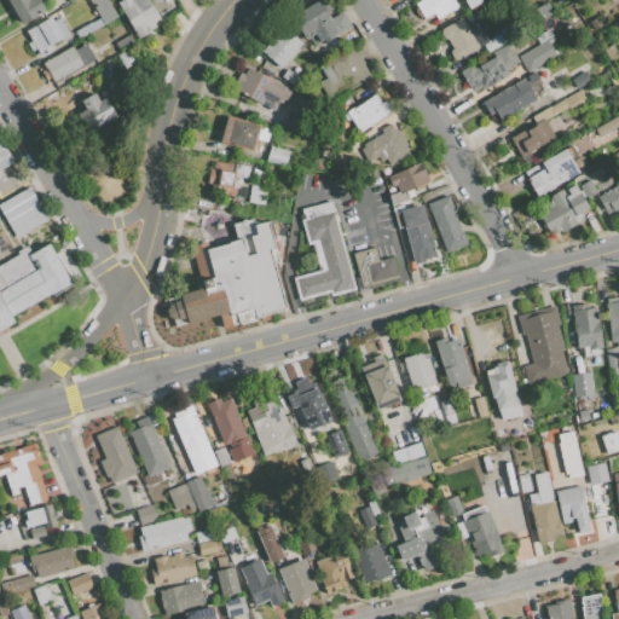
[(6,0),(39,0),(46,11),(22,24),(16,15),(12,16),(7,7),(10,5),(6,0)]
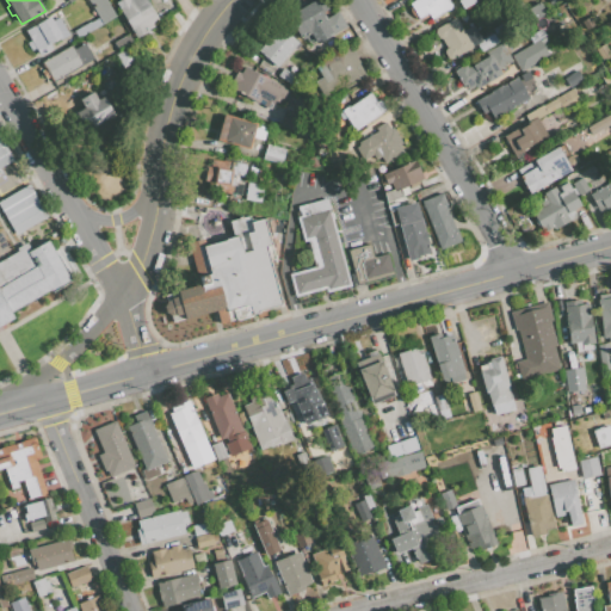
[(87,0),(105,0),(116,16),(78,38),(73,31),(90,20),(91,22),(98,18),(87,0)]
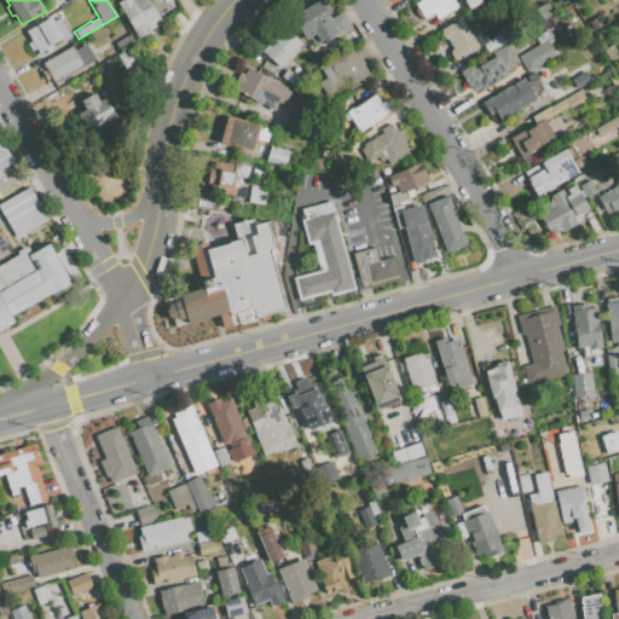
[(116,1),(117,0),(149,0),(160,19),(155,22),(157,27),(138,38),(116,1)]
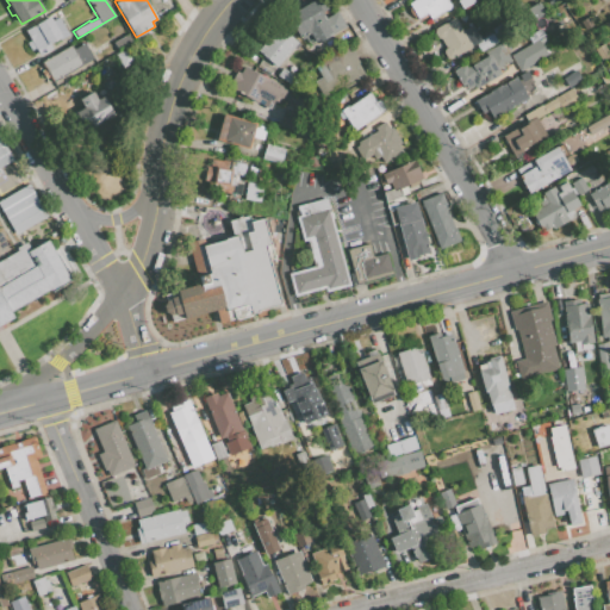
[(316,43),(346,26),(337,12),(325,19),(322,12),(327,10),(322,0),(316,0),(288,16),(302,37),(310,32),(316,43)]
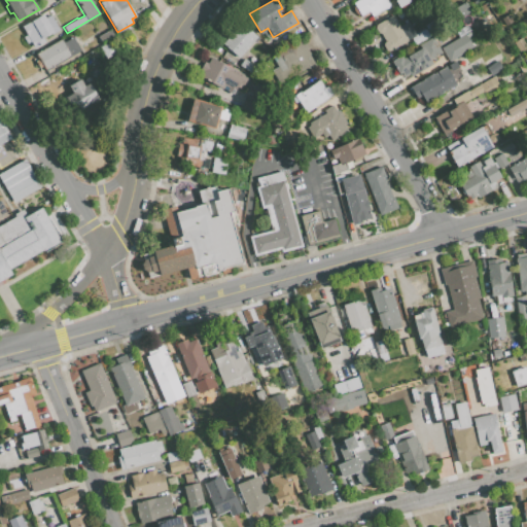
[(372,16),(385,8),(387,8),(388,7),(389,5),(388,3),(386,2),(384,0),(359,0),(353,4),(360,15),(369,11),(372,16)]
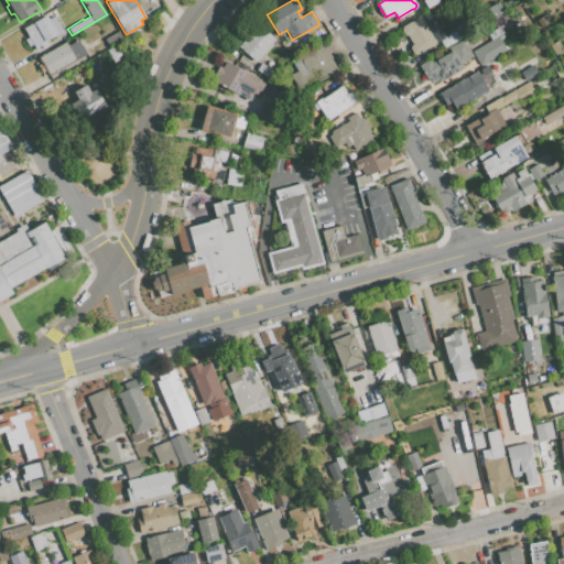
[(492,20),(503,12),(498,2),(486,9),(492,20)]
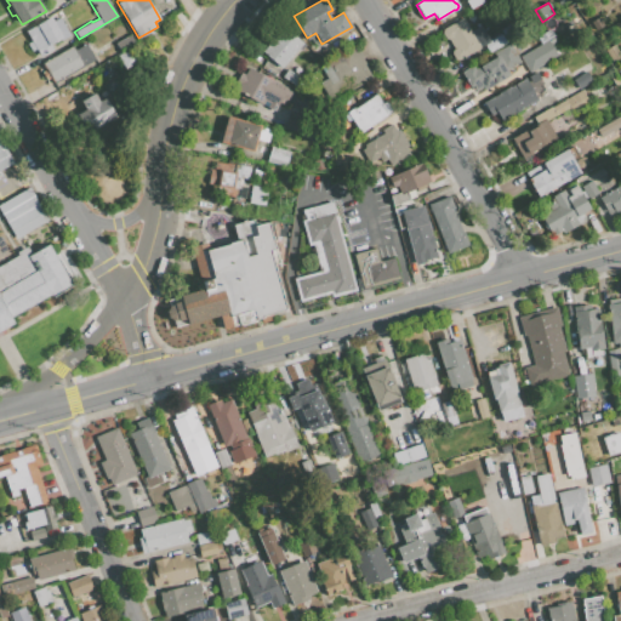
[(26,30),(50,16),(53,22),(60,17),(70,35),(62,41),(61,39),(50,45),(53,50),(41,57),(35,49),(32,51),(27,44),(32,41),(26,30)]
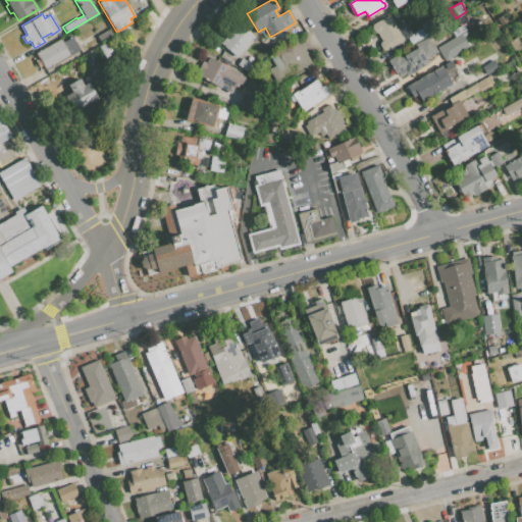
[(385,51),(399,43),(401,43),(403,41),(404,39),(403,37),(401,36),(389,15),(372,24),(371,28),(375,33),(377,34),(382,41),(380,42),(379,45),(382,50),(385,51)]
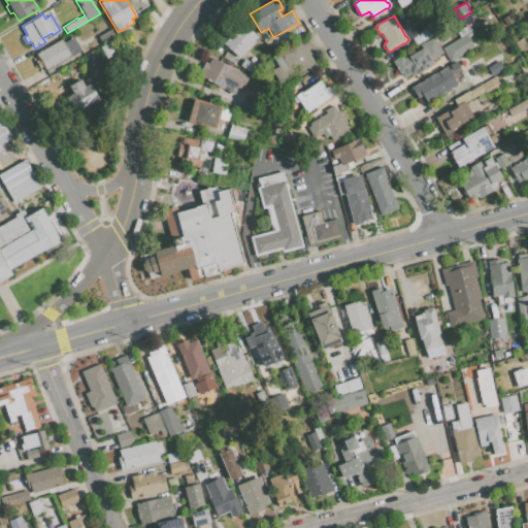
[(431,36),(439,31),(432,20),(425,25),(431,36)]
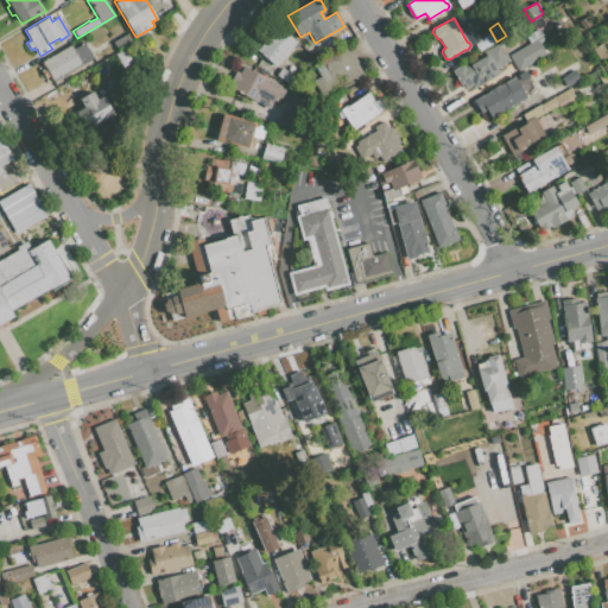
[(277,68),(297,43),(278,29),(276,32),(274,31),(257,52),(277,68)]
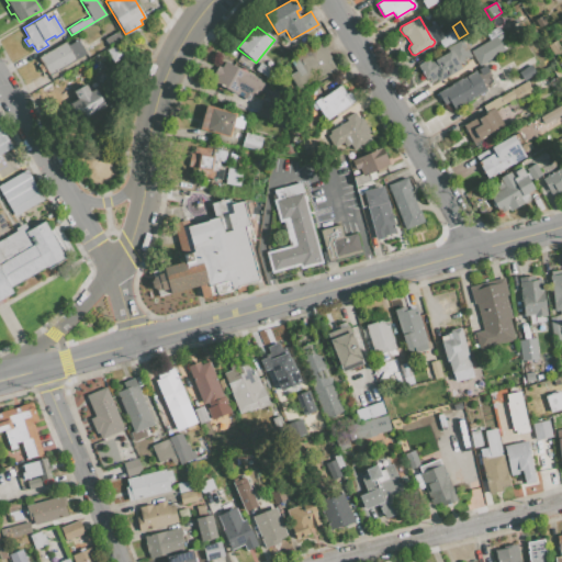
[(103,38),(119,30),(123,37),(109,46),(103,38)]
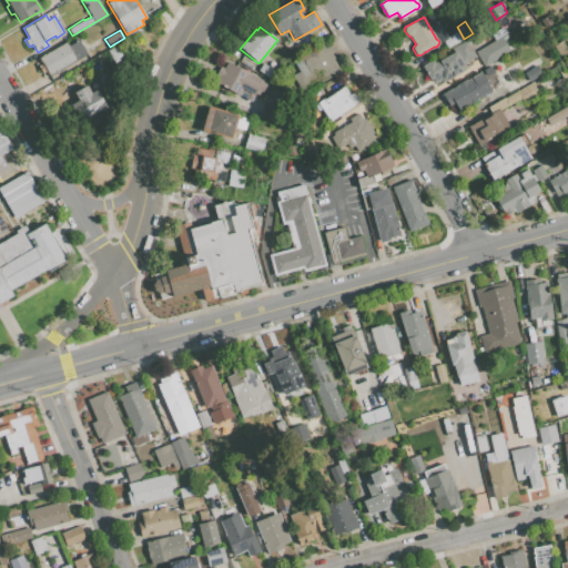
[(448,48),(463,39),(458,31),(444,40),(448,48)]
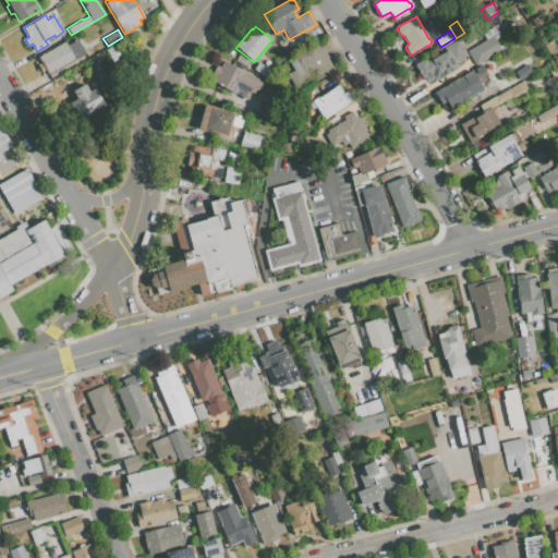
[(476,65),(500,50),(492,36),(468,51),(476,65)]
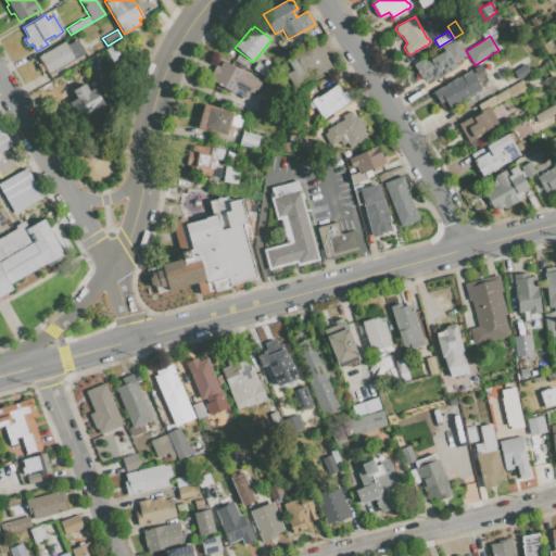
[(38,58),(65,41),(67,46),(77,39),(85,53),(48,75),(38,58)]
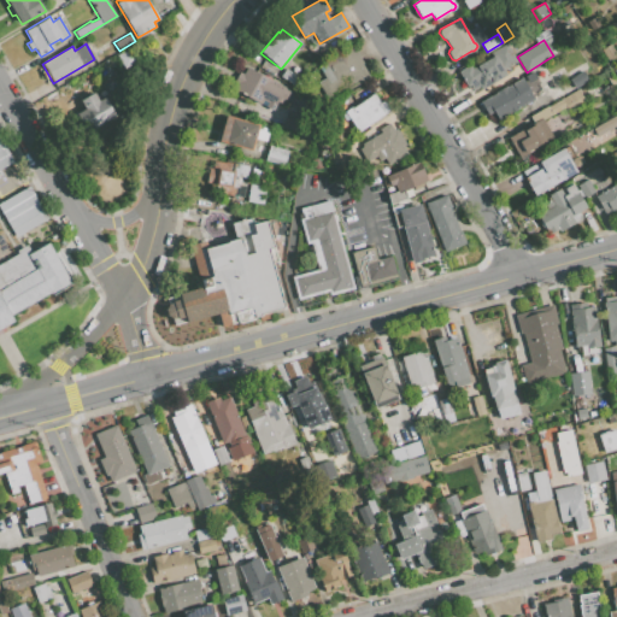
[(482,90),(506,75),(503,70),(517,62),(506,45),(492,53),(493,56),(471,69),(469,64),(458,71),(468,87),(470,86),(474,90),(480,86),(482,90)]
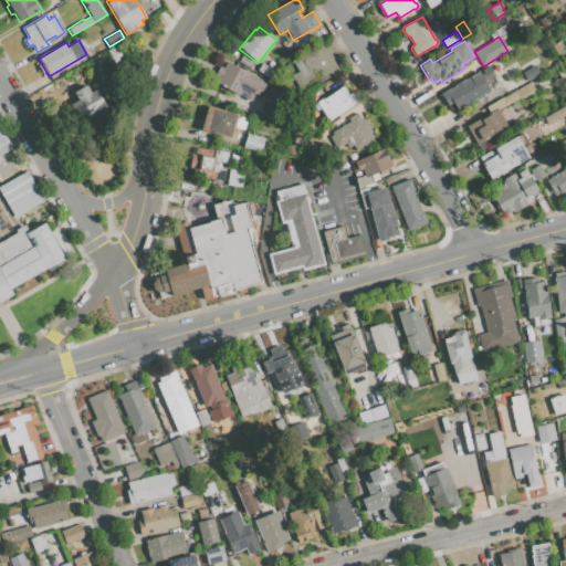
[(106,50),(119,42),(127,55),(114,63),(106,50)]
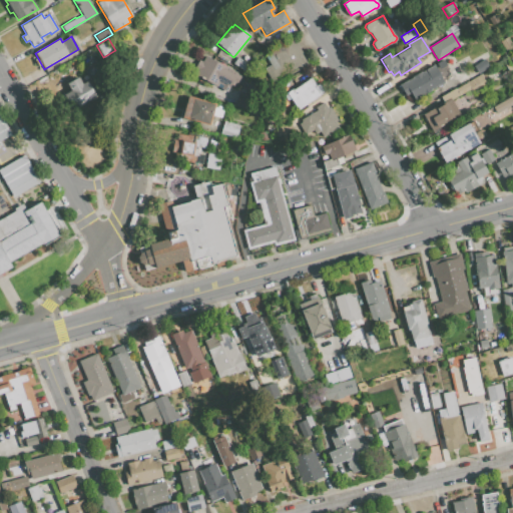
[(274,84),(307,64),(301,53),(302,53),(294,39),(265,56),(271,66),(265,69),(274,84)]
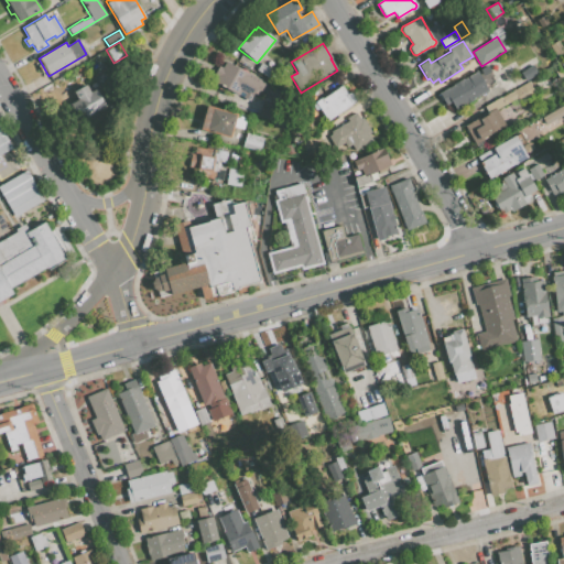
[(250,100),(255,93),(257,94),(259,90),(260,91),(264,84),(260,82),(260,80),(226,62),(223,68),(219,66),(214,75),(217,77),(215,83),(239,95),(240,91),(245,94),(242,97),(250,100)]
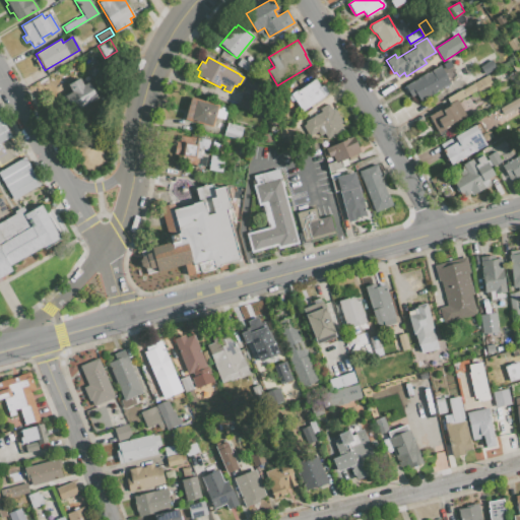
[(446,70),(452,66),(449,60),(443,64),(446,70)]
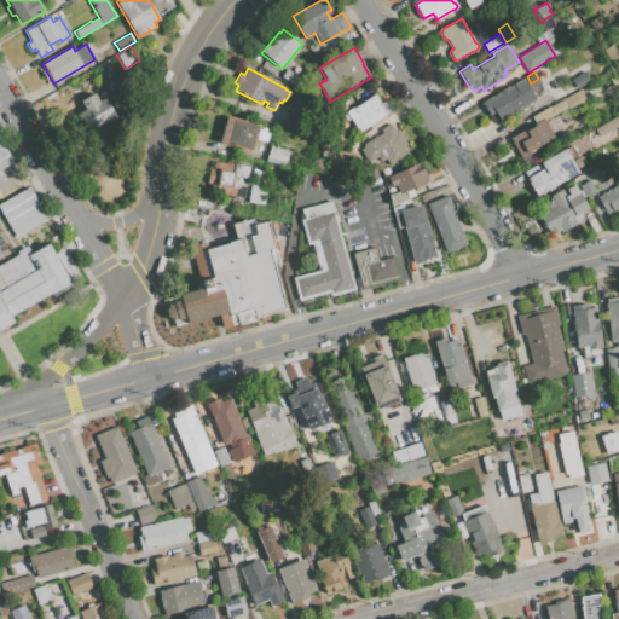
[(577,88),(589,80),(584,71),(572,80),(577,88)]
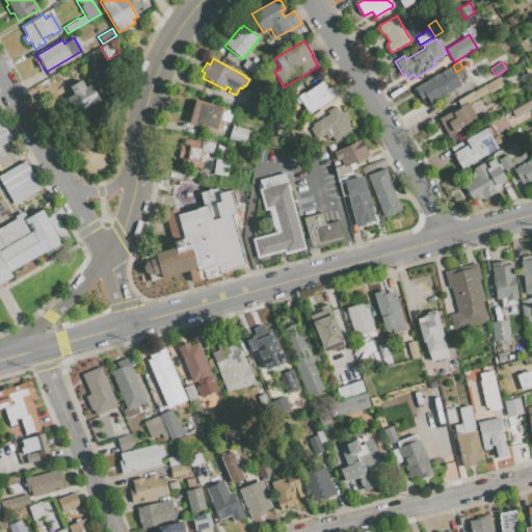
[(430,103),(460,85),(450,68),(441,73),(437,75),(436,74),(427,80),(428,80),(423,83),(414,88),(420,99),(426,96),(430,103)]
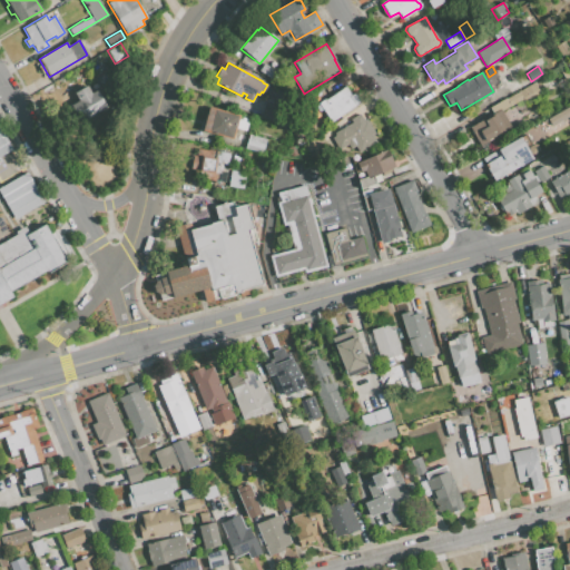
[(509,95),(522,87),(513,72),(500,80),(509,95)]
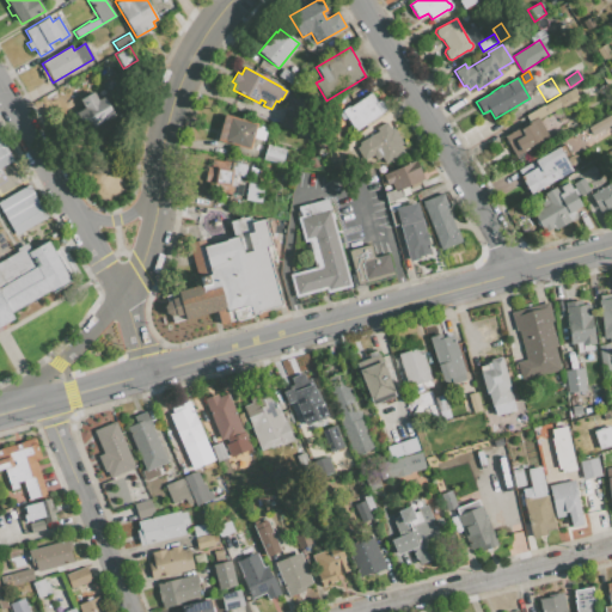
[(573,90),(580,103),(564,111),(561,106),(557,99),(573,90)]
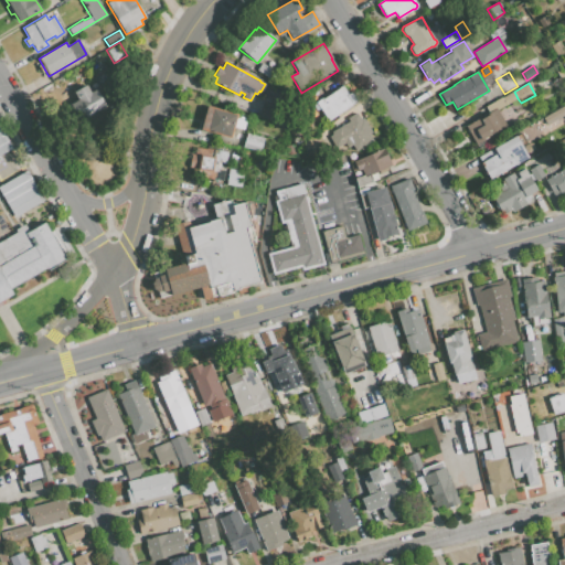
[(70,105),(77,99),(73,92),(86,84),(91,92),(96,89),(97,92),(100,89),(108,102),(105,104),(106,107),(80,123),(70,105)]
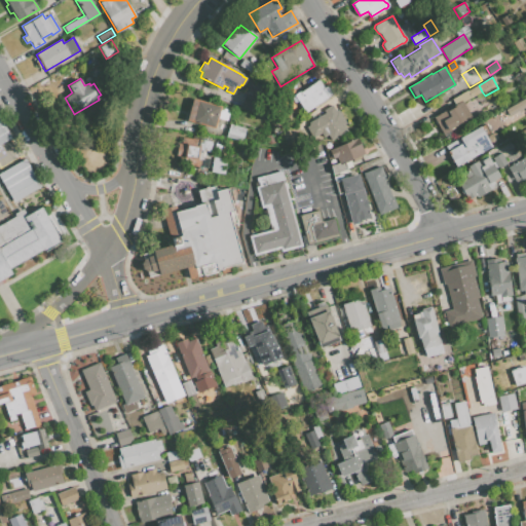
[(306,113),(333,95),(327,86),(325,88),(318,80),(300,92),(300,91),(294,96),(306,113)]
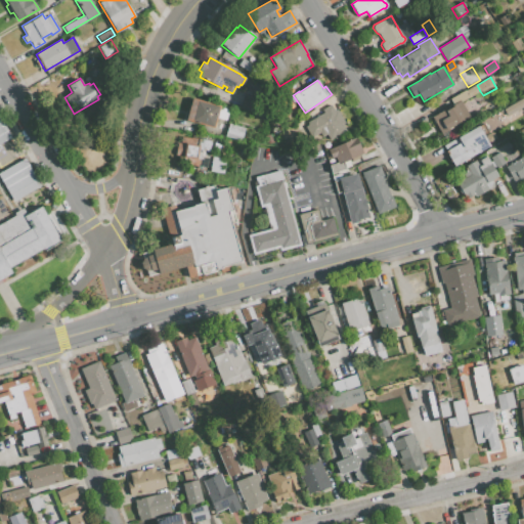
[(480,91),(477,85),(465,91),(465,90),(450,98),(453,103),(454,103),(455,104),(480,91)]
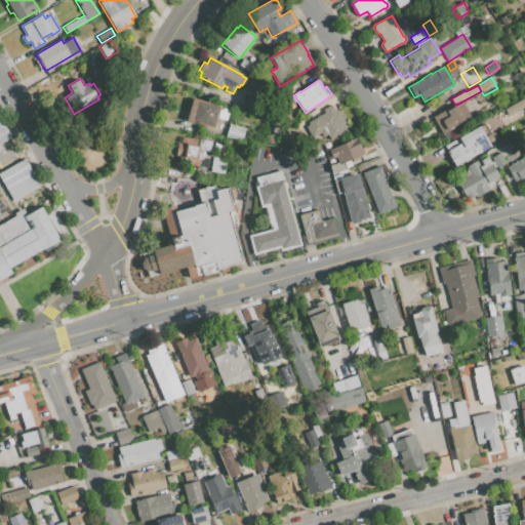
[(263,116),(268,102),(245,93),(240,108),(263,116)]
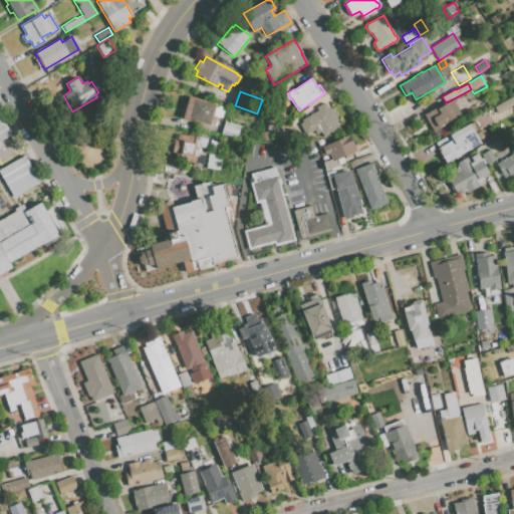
[(497,113),(513,104),(513,105),(513,94),(493,106),(497,113)]
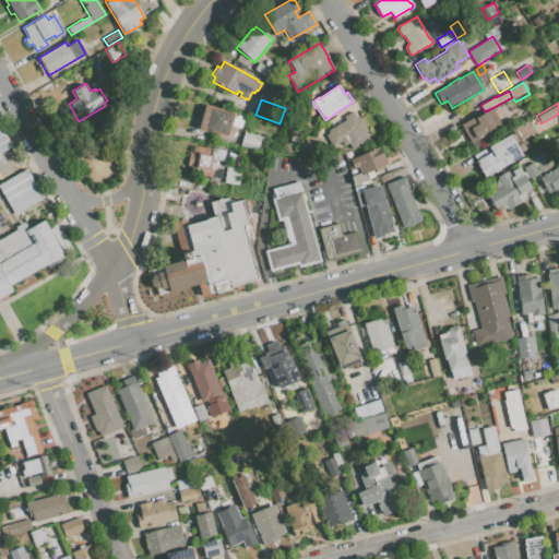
[(228,137),(235,114),(205,105),(199,128),(228,137)]
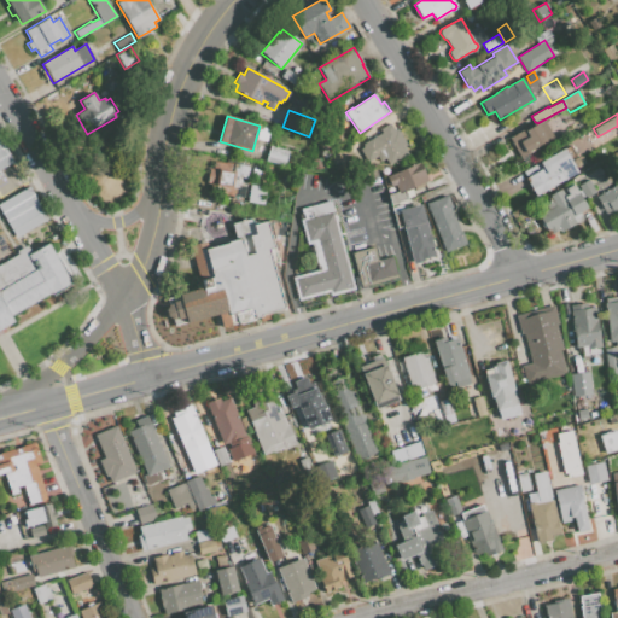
[(522,158),(548,143),(536,122),(509,138),(522,158)]
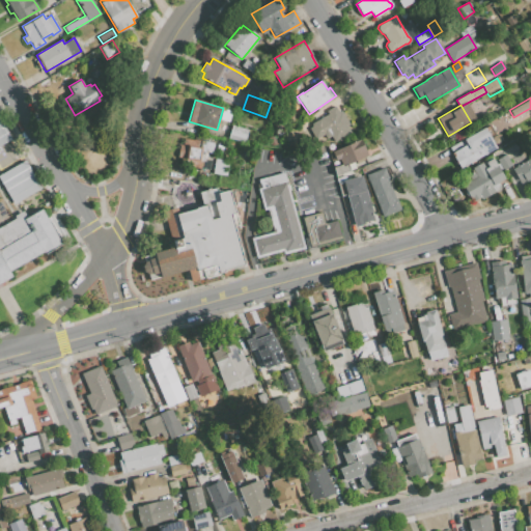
[(335,141),(339,139),(340,140),(346,137),(345,135),(351,132),(346,127),(350,124),(341,111),(339,113),(335,107),(327,111),(329,114),(311,124),(312,126),(311,127),(309,128),(316,139),(325,134),(327,138),(332,136),(335,141)]
